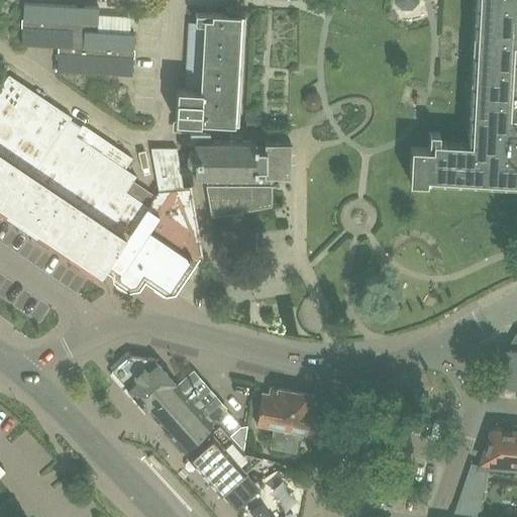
[(418,6),(416,0),(395,0),(397,9),(418,6)]
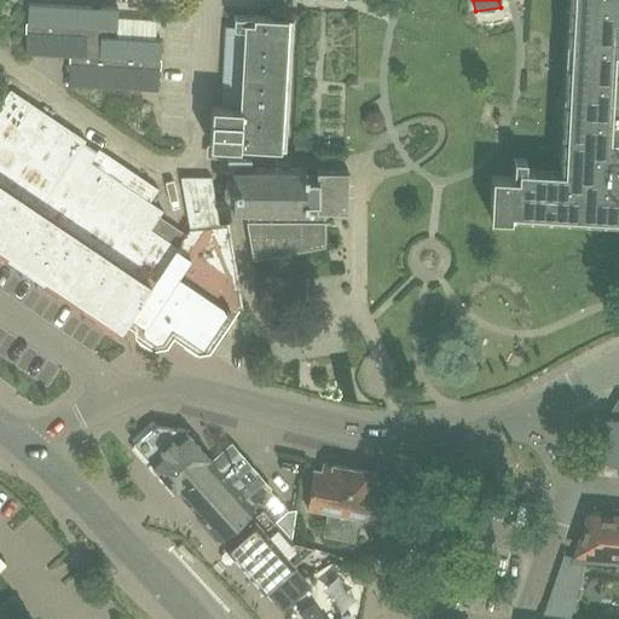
[(618,0),(571,0),(561,172),(521,169),(522,156),(513,156),(512,174),(490,174),(489,215),(509,217),(509,209),(618,215),(618,0)]
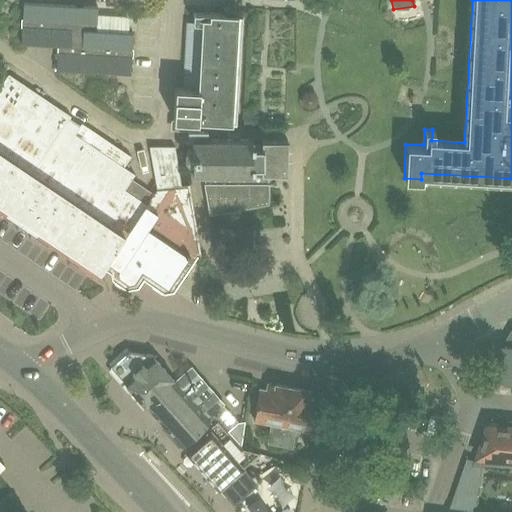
[(25,6),(23,46),(59,47),(57,72),(131,75),(132,34),(96,33),(97,9),(25,6)]
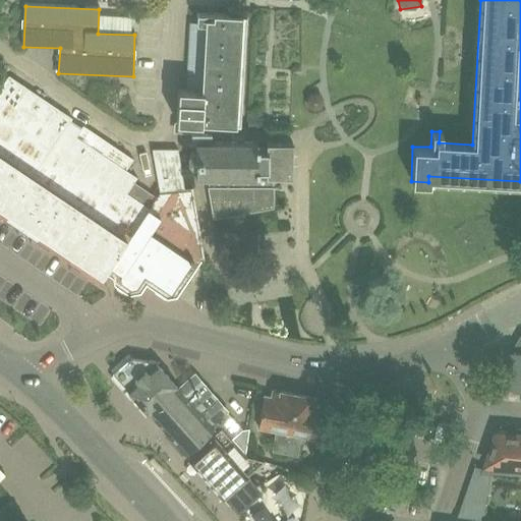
[(187,91),(178,90),(176,116),(176,123),(235,126),(243,15),(215,13),(215,14),(197,13),(197,23),(191,23),(187,91)]
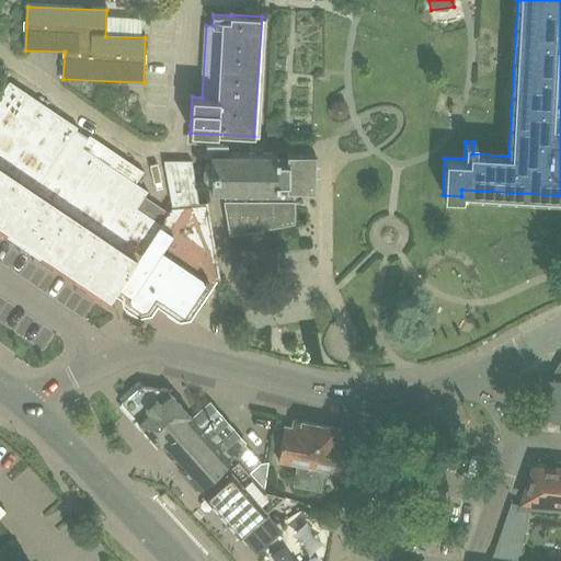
[(115,287),(160,222),(136,207),(148,191),(136,183),(144,171),(89,135),(88,138),(76,130),(78,127),(9,81),(0,94),(0,224),(109,297),(115,287)]
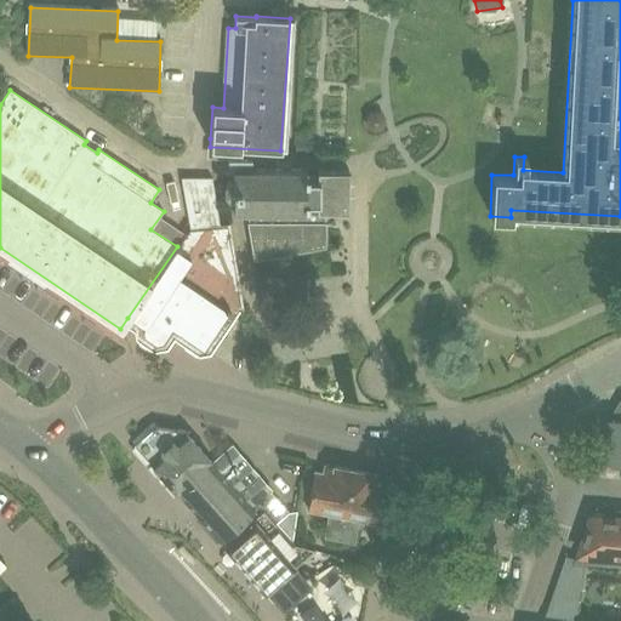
[(226,182),(226,193),(231,198),(234,198),(233,209),(252,209),(252,221),(248,222),(252,260),(325,246),(325,222),(319,221),(319,210),(347,210),(348,169),(317,169),(317,177),(309,177),(309,175),(307,174),(307,169),(234,167),(234,178),(231,178),(226,182)]
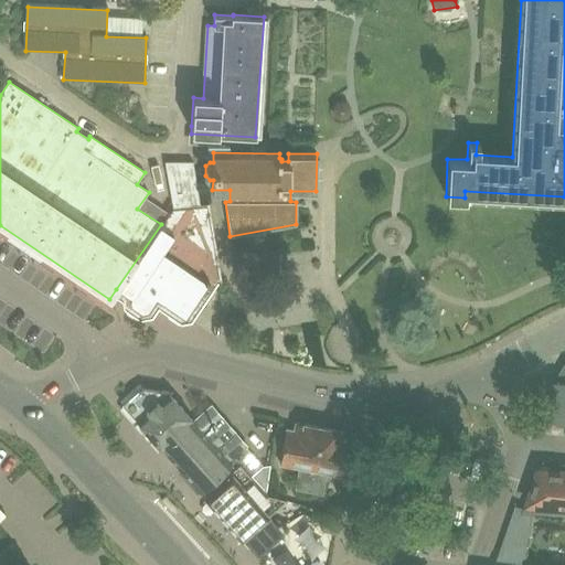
[(171,210),(161,224),(116,289),(128,297),(129,305),(139,311),(146,311),(156,298),(184,317),(208,283),(221,280),(209,203),(199,203),(193,160),(164,160),(171,210)]
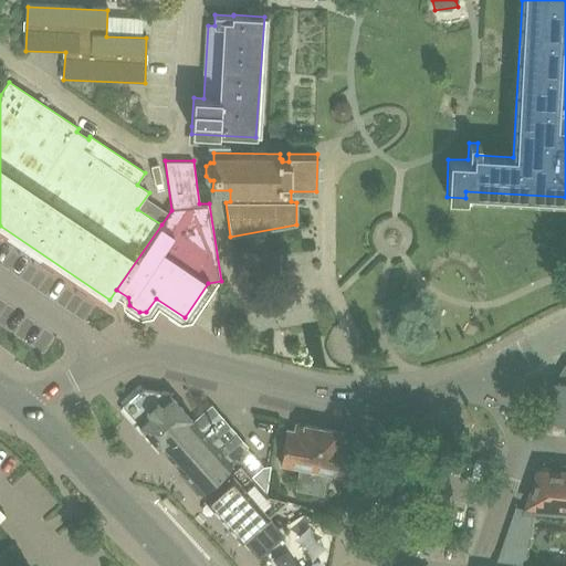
[(561,423),(565,423),(565,364),(556,381),(555,417),(561,423)]
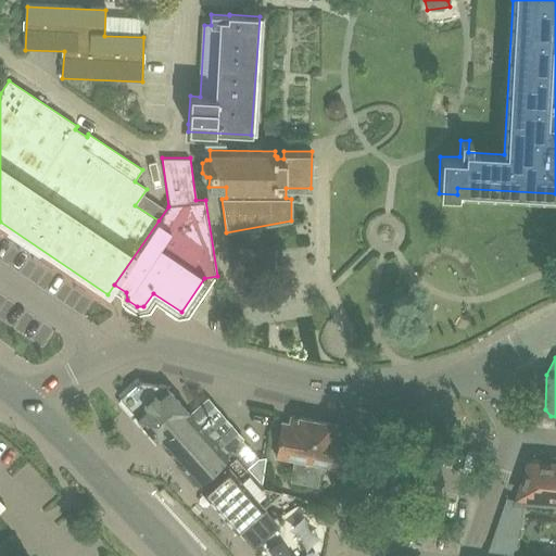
[(223,462),(226,465),(236,456),(237,456),(247,468),(253,463),(258,458),(242,440),(243,439),(217,407),(207,397),(190,414),(166,386),(141,381),(122,399),(198,484),(223,462)]
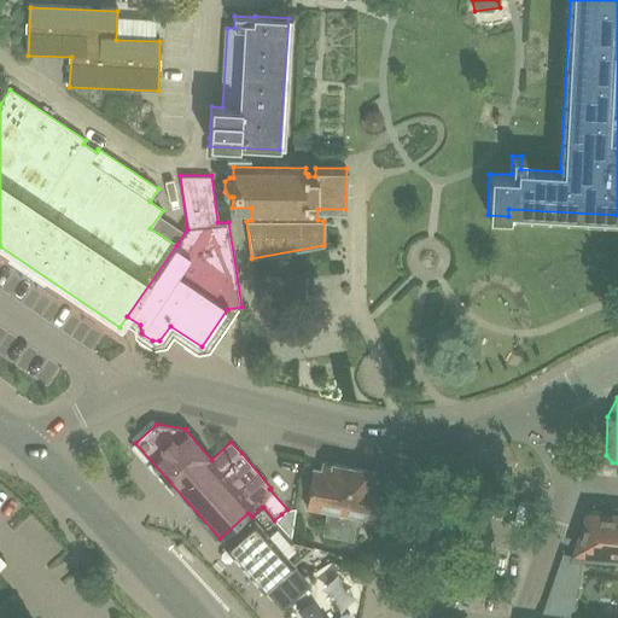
[(322,472),(313,471),(307,507),(328,511),(324,536),(353,541),(357,517),(378,520),(385,484),(375,482),(378,473),(325,462),(322,472)]
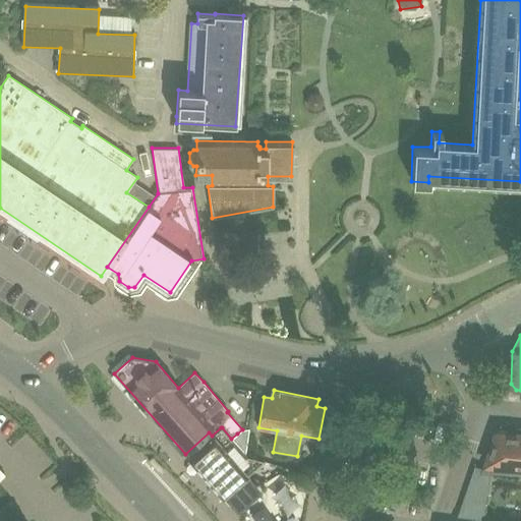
[(214,438),(189,459),(224,498),(228,493),(231,496),(229,498),(240,510),(258,493),(247,480),(246,482),(243,479),(264,461),(246,456),(221,427),(212,436),(214,438)]
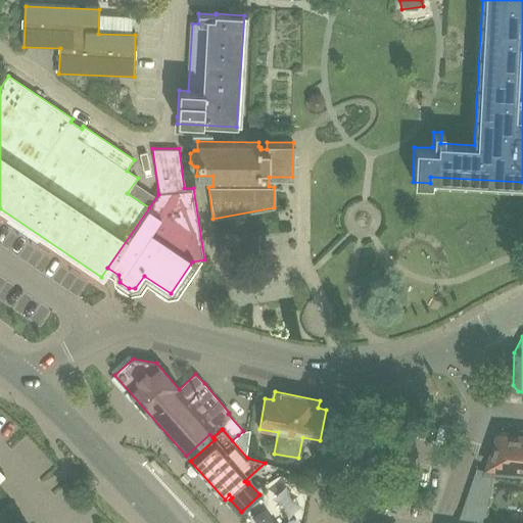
[(500,433),(486,474),(522,476),(522,431),(519,431),(519,435),(500,433)]
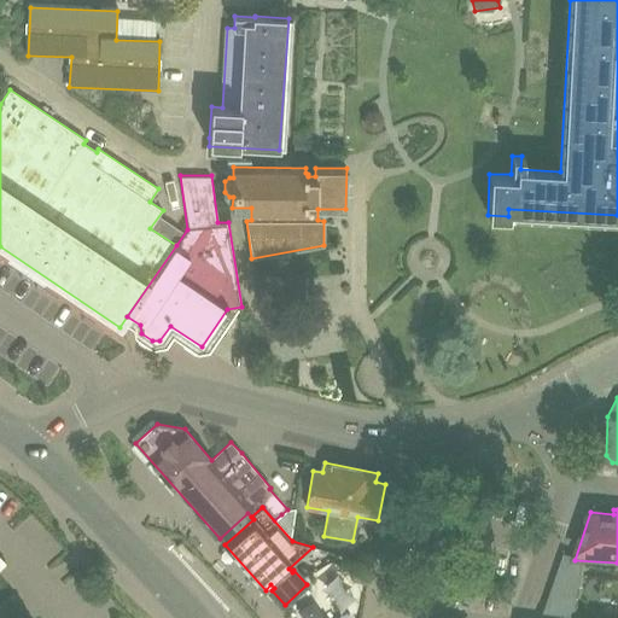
[(345,566),(353,581),(366,584),(369,565),(348,558),(345,566)]
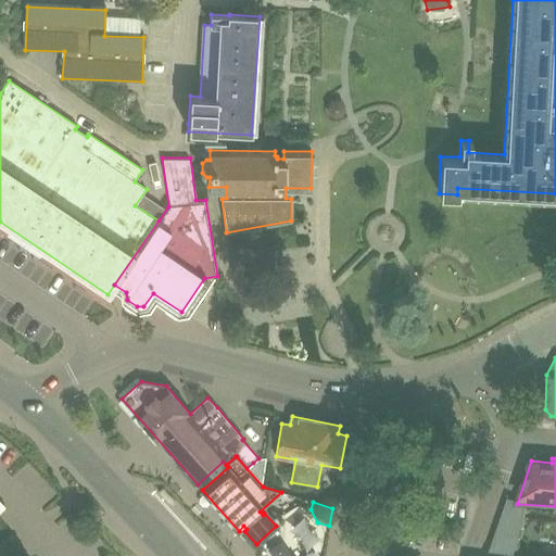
[(361,533),(364,518),(353,516),(350,531),(361,533)]
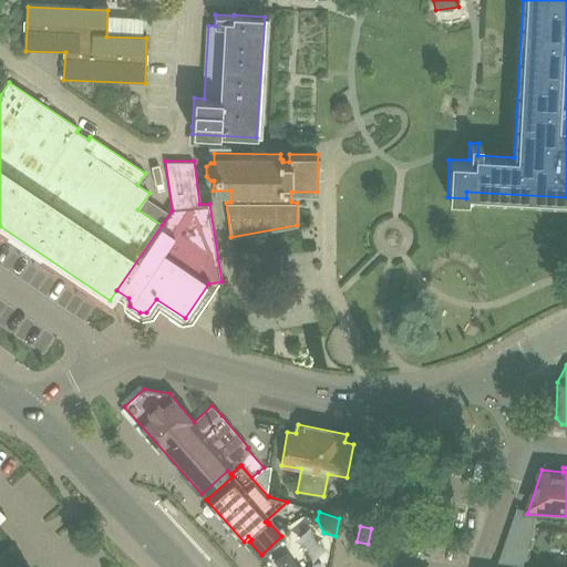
[(528,566),(531,536),(509,534),(500,564),(528,566)]
